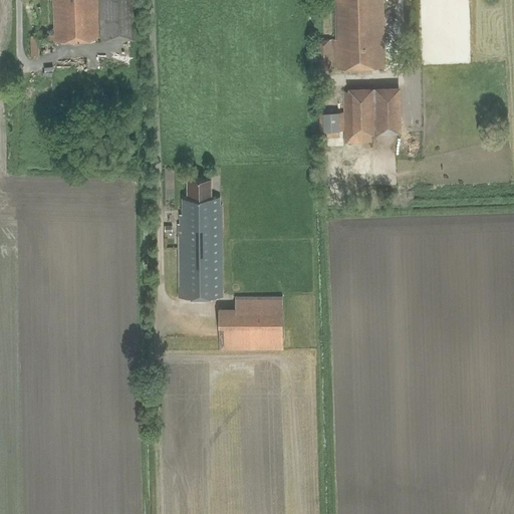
[(98,36),(96,0),(51,0),(53,32),(45,33),(46,39),(53,38),(53,42),(56,42),(55,38),(98,36)]
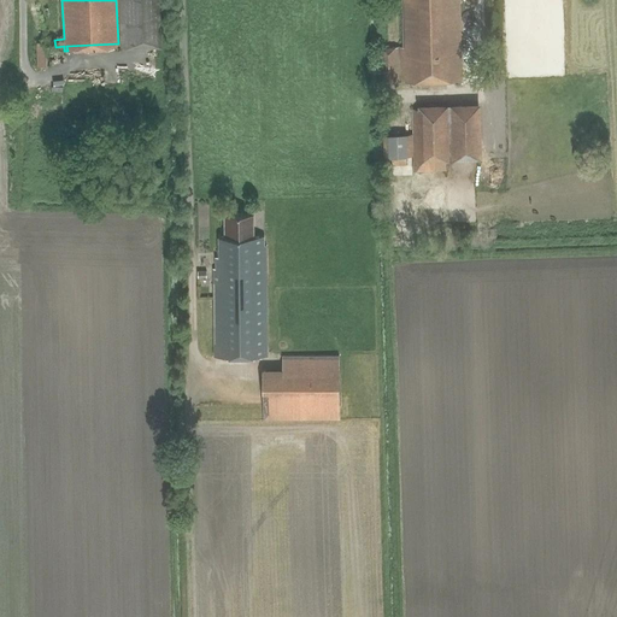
[(381,81),(460,78),(457,0),(399,0),(401,46),(380,46),(381,81)]
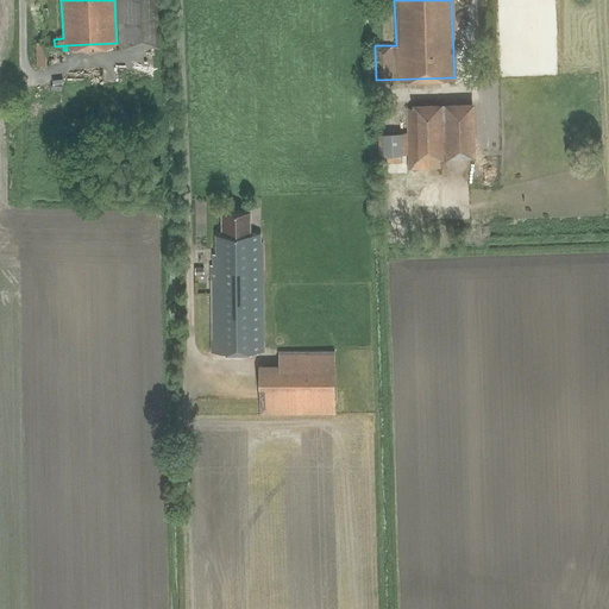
[(45,63),(45,41),(36,41),(37,64),(45,63)]
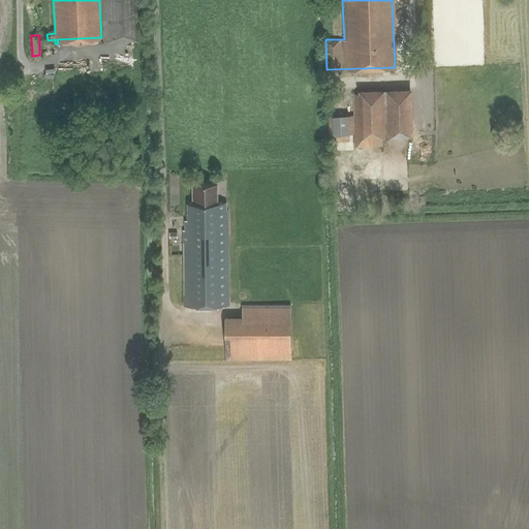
[(384,130),(402,130),(401,88),(355,89),(358,146),(385,145),(384,130)]
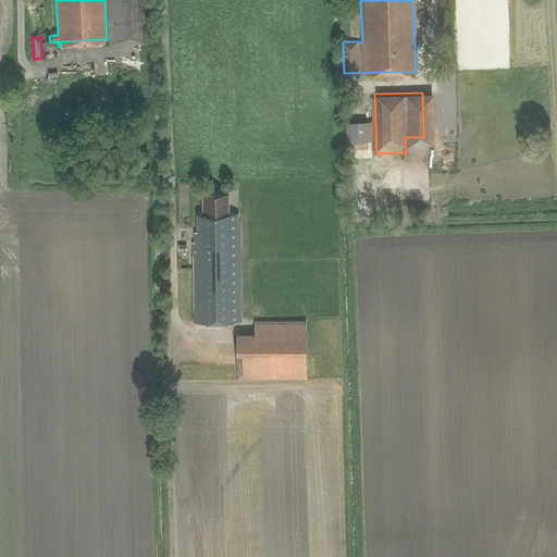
[(373,122),(346,122),(346,141),(373,141),(373,122)]
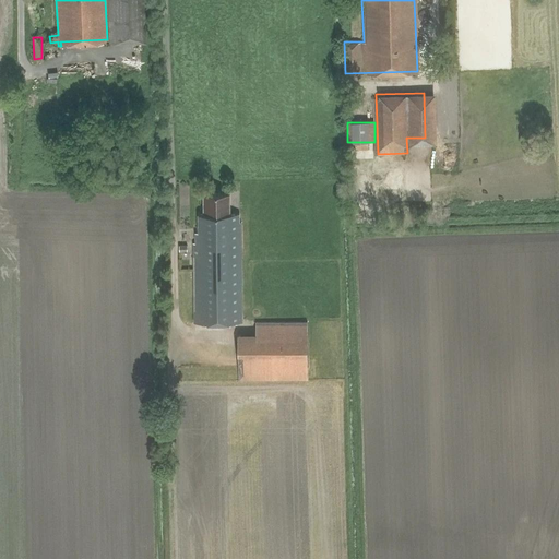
[(228,212),(228,191),(202,191),(202,212),(195,212),(197,229),(193,229),(193,240),(191,240),(192,322),(240,321),(239,222),(237,221),(237,212),(228,212)]
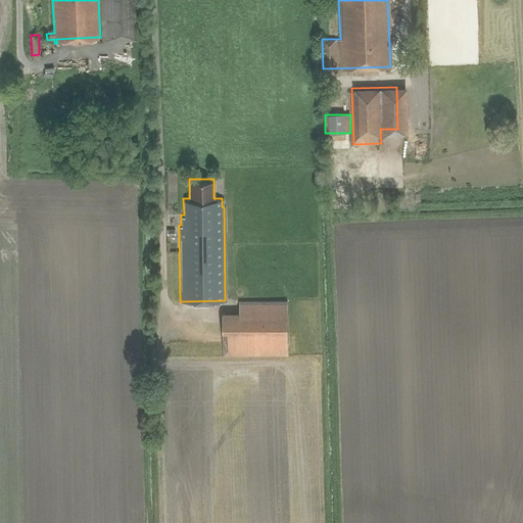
[(222,354),(287,354),(286,300),(239,300),(239,312),(221,312),(222,354)]
